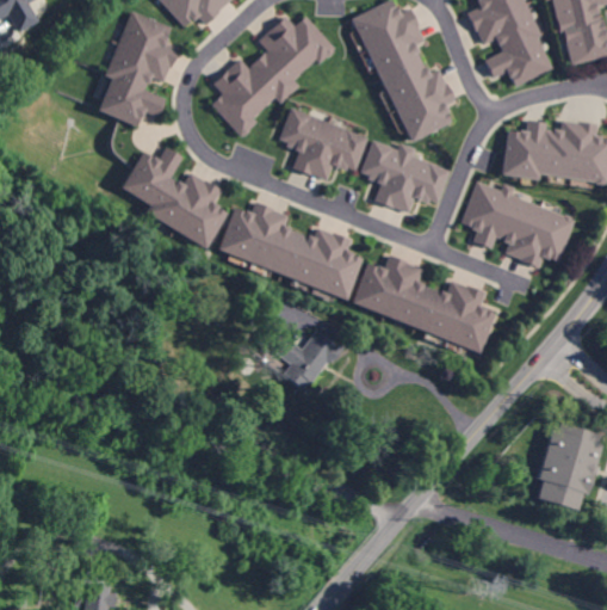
[(0,0),(0,17),(10,13),(17,30),(37,22),(28,0),(0,0)]
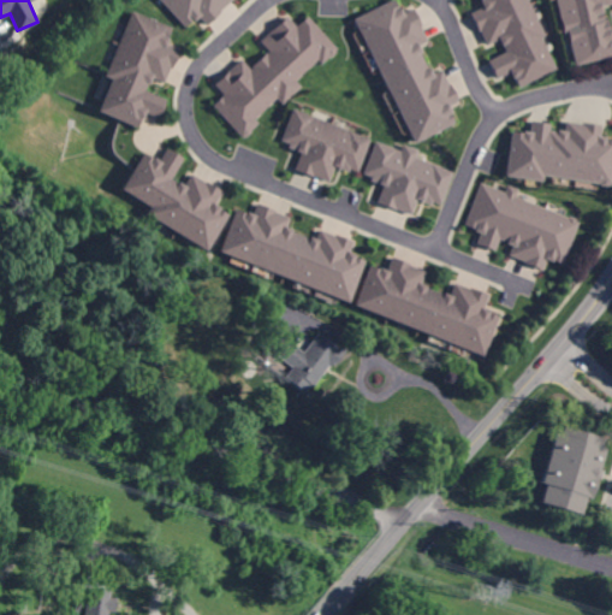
[(231,0),(205,24),(197,16),(184,27),(160,0),(231,0)]
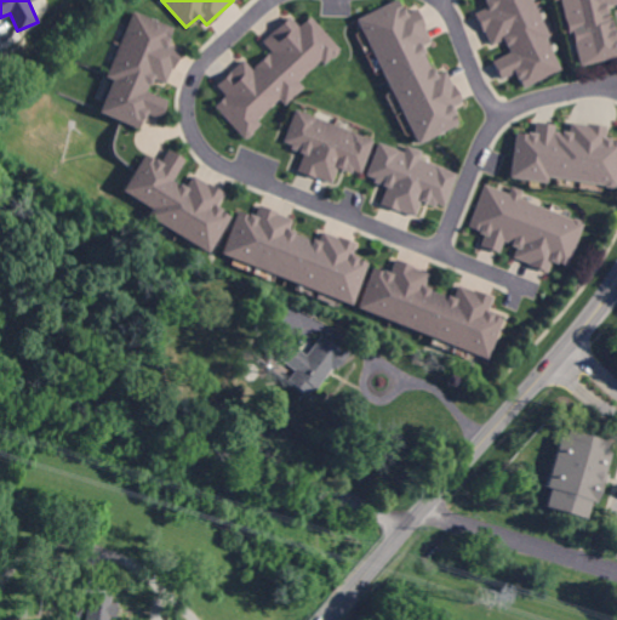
[(458,123),(418,143),(358,17),(393,0),(400,0),(407,13),(418,7),(434,40),(423,46),(438,75),(446,70),(463,102),(451,108),(458,123)]
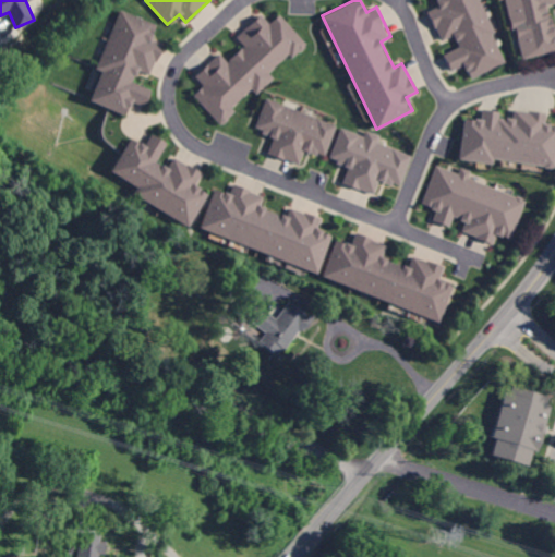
[(482,0),(498,33),(494,35),(508,63),(473,80),(469,71),(468,72),(466,67),(454,72),(446,57),(462,48),(459,41),(458,43),(455,36),(445,41),(438,28),(437,29),(430,13),(442,8),(438,1),(439,1),(439,0),(482,0)]
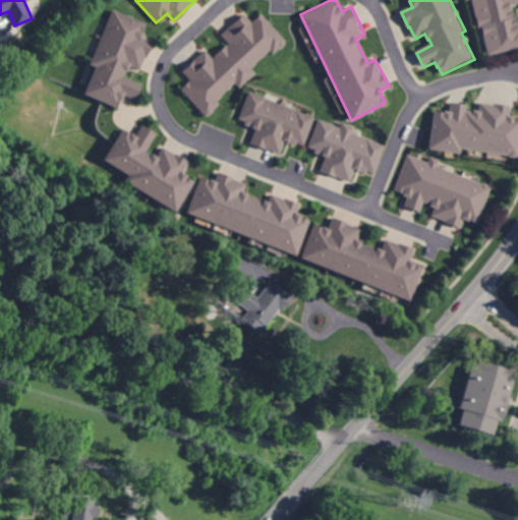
[(517,4),(512,6),(513,11),(512,11),(513,18),(516,17),(517,22),(517,49),(490,56),(482,26),(478,27),(471,0),(517,0),(517,4)]
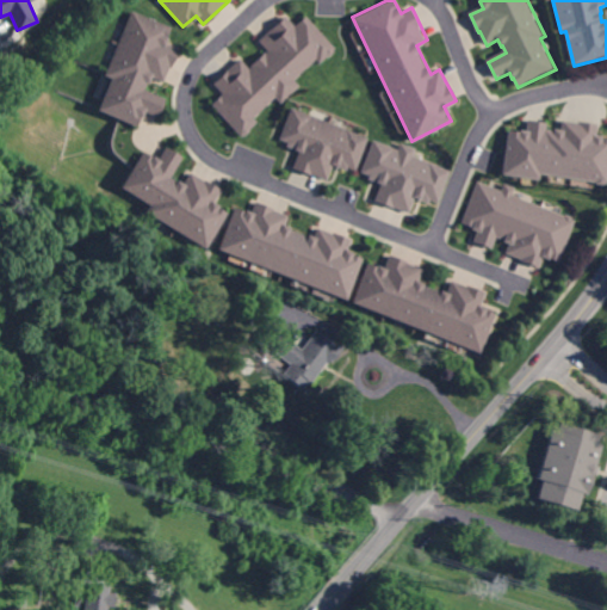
[(172,68),(171,68),(165,82),(153,78),(150,84),(148,82),(146,91),(167,99),(159,117),(146,111),(143,118),(141,117),(137,127),(99,111),(112,80),(105,76),(132,12),(171,29),(167,38),(168,39),(166,44),(179,50),(172,68)]
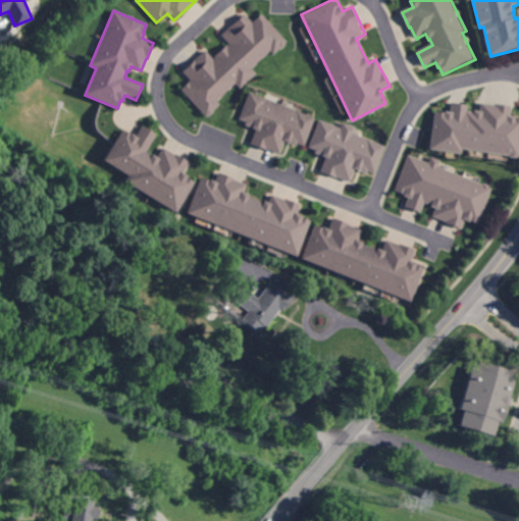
[(192,80),(185,71),(206,50),(214,58),(230,44),(222,36),(245,14),(253,22),(262,14),(289,42),(275,55),(272,51),(253,69),(257,73),(241,88),(237,84),(218,101),(221,105),(208,117),(182,89),(192,80)]
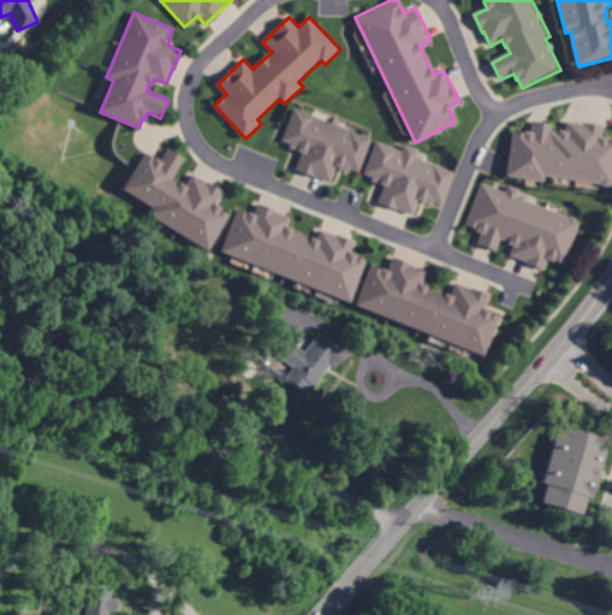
[(362,172),(354,169),(352,173),(339,167),(333,183),(316,176),(316,178),(298,171),(304,154),(292,148),(293,145),(285,141),(297,110),(374,140),(362,172)]
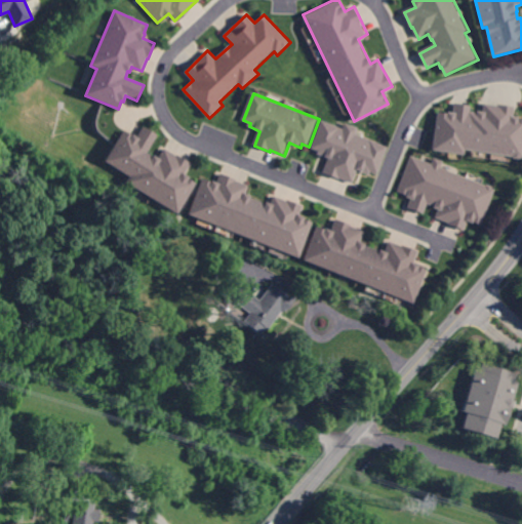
[(436,111),(446,113),(446,111),(452,112),(453,102),(470,105),(469,110),(476,111),(476,110),(481,110),(482,103),(495,105),(496,103),(513,106),(512,115),(517,116),(517,118),(521,119),(521,155),(463,148),(463,152),(432,148),(436,111)]
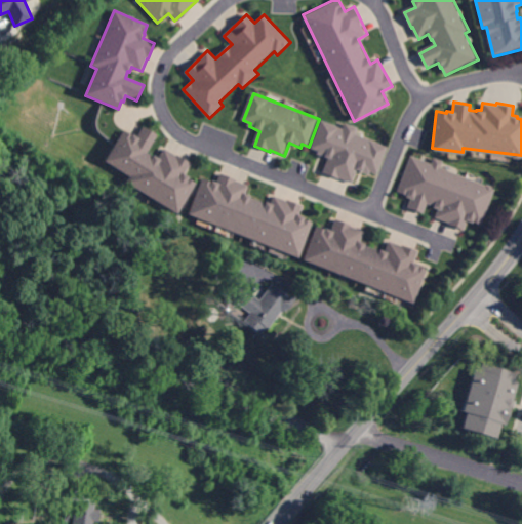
[(322,119),(344,127),(346,122),(359,127),(357,133),(389,146),(377,172),(371,170),(369,173),(358,168),(353,183),(323,171),(329,157),(317,153),(319,150),(312,147),(322,119)]
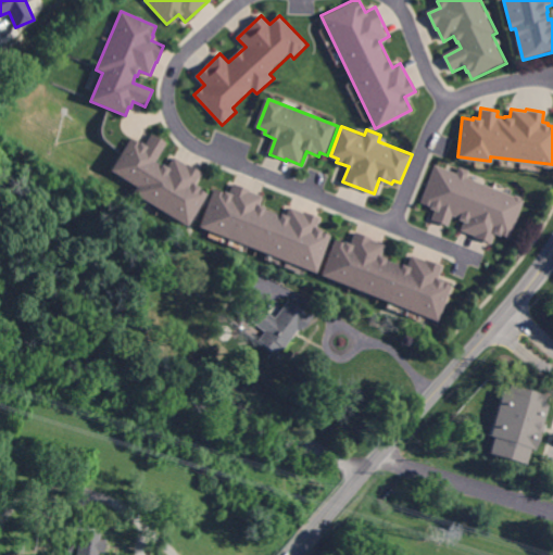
[(156,163),(163,166),(164,165),(168,168),(175,159),(187,166),(188,165),(203,175),(197,186),(201,189),(200,190),(209,196),(188,228),(134,193),(137,188),(111,172),(132,140),(139,144),(140,143),(146,147),(153,136),(167,144),(156,163)]
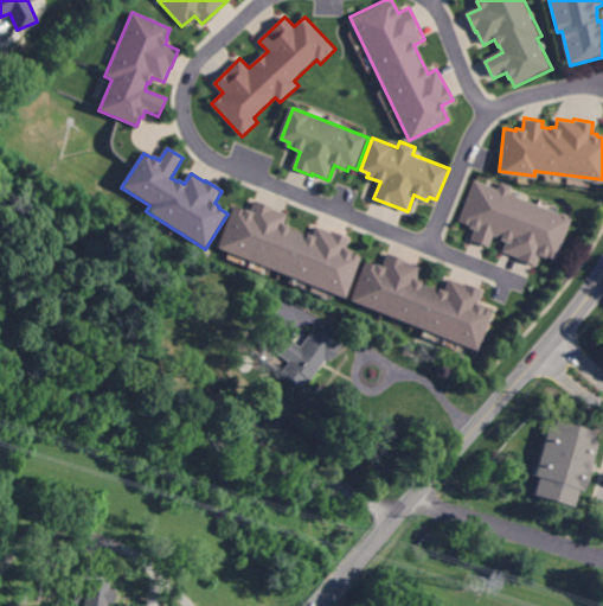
[(459,221),(475,178),(499,187),(501,182),(513,185),(510,192),(572,217),(555,260),(540,253),(536,265),(502,250),(506,241),(493,235),(489,246),(470,238),(475,227),(459,221)]
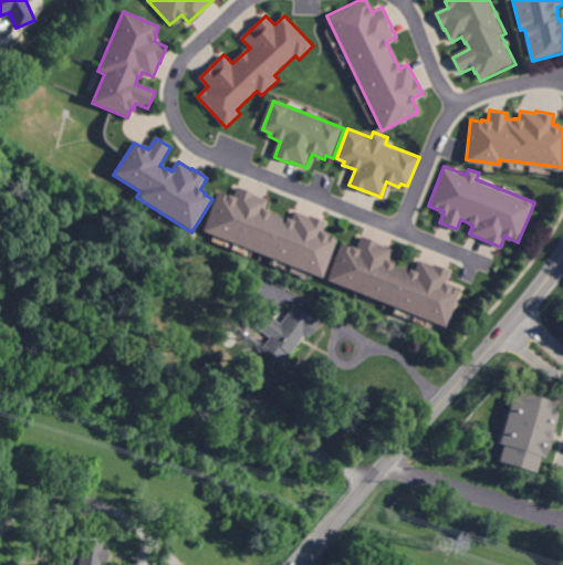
[(337,240),(323,278),(205,232),(220,194),(235,198),(239,188),(270,200),(266,210),(293,220),(296,212),(327,222),(323,234),(337,240)]
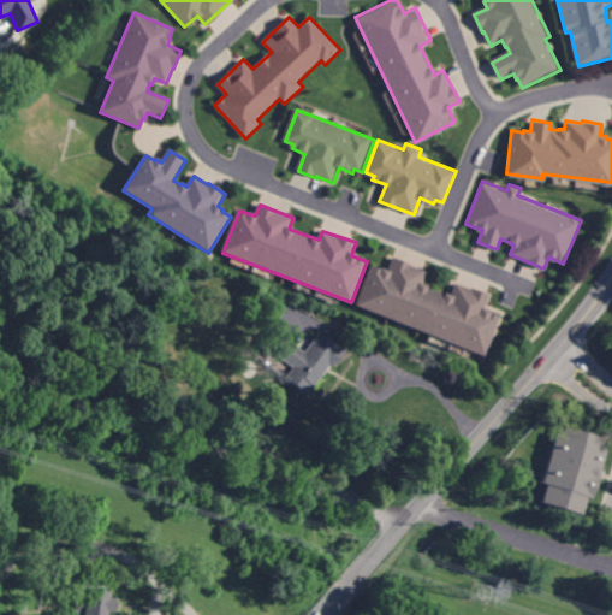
[(427,272),(422,284),(429,287),(428,288),(445,295),(445,294),(452,296),(457,284),(470,290),(471,289),(491,296),(486,309),(491,312),(491,313),(500,318),(485,358),(356,306),(372,266),(382,270),(382,268),(390,272),(396,258),(413,265),(413,266),(427,272)]
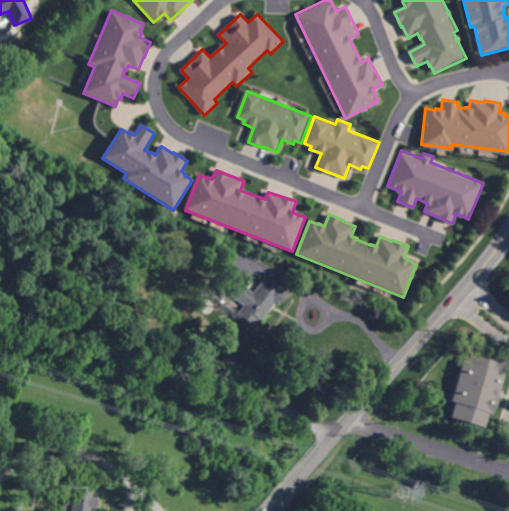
[(254,294),(267,277),(289,294),(282,303),(280,301),(276,305),(274,304),(262,319),(259,317),(253,325),(237,313),(243,305),(227,293),(225,295),(217,288),(229,274),(254,294)]
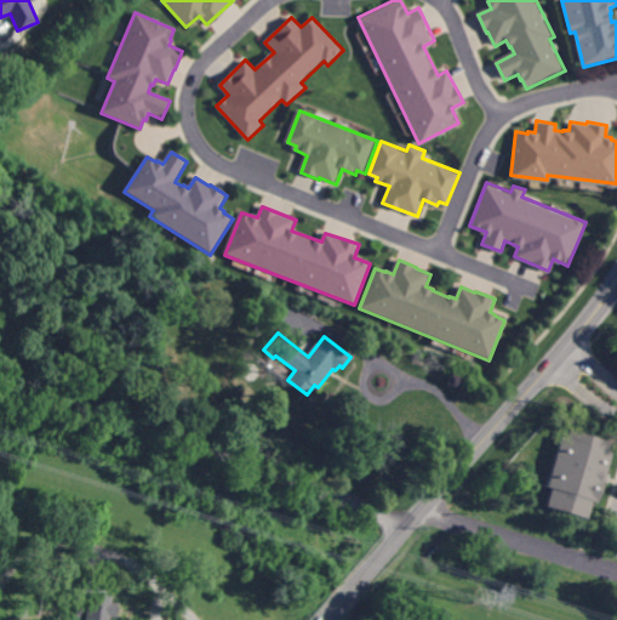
[(611,442),(609,451),(613,453),(607,473),(611,475),(609,483),(605,482),(599,502),(593,501),(588,517),(548,505),(553,488),(548,487),(563,437),(567,438),(570,430),(611,442)]
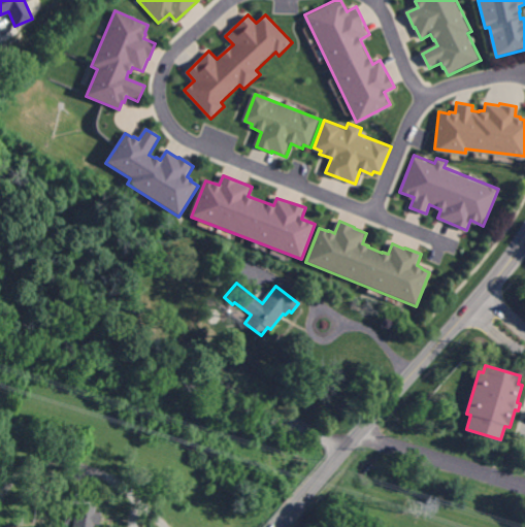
[(95,512),(101,513),(100,524),(94,523),(93,526),(74,526),(66,526),(68,509),(75,511),(76,503),(96,505),(95,512)]
